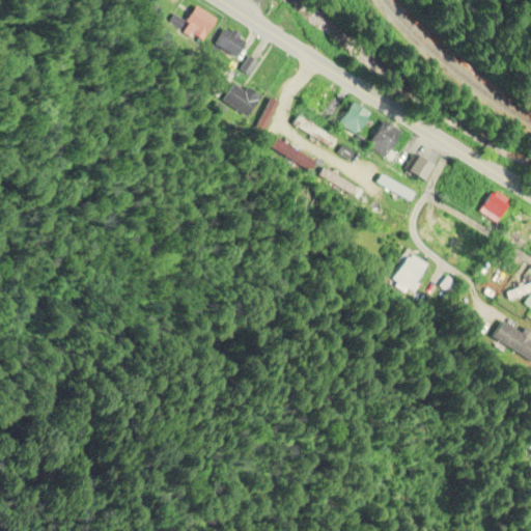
[(195,2),(218,17),(202,40),(184,28),(188,22),(184,19),(195,2)]
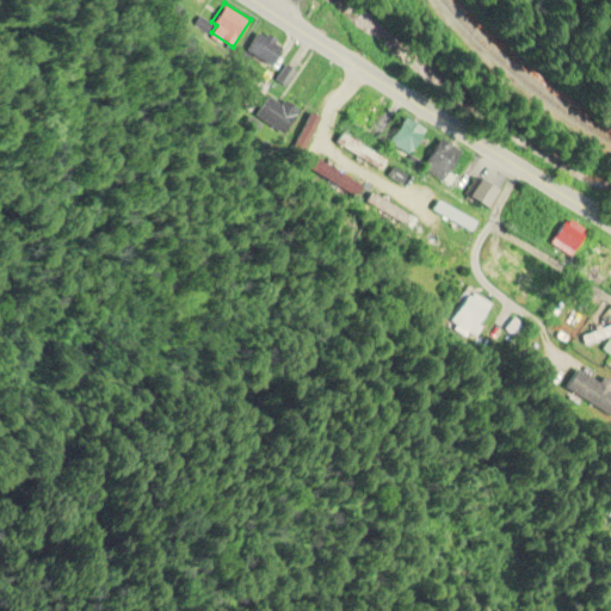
[(259,30),(266,35),(269,31),(277,36),(273,41),(284,47),(273,63),(248,48),(259,30)]
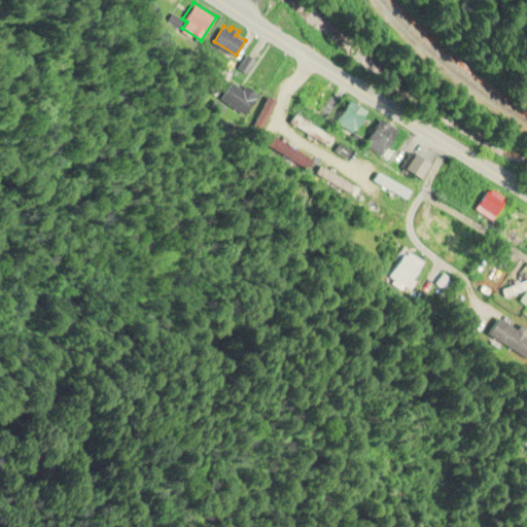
[(339,89),(325,110),(322,109),(319,113),(318,111),(316,113),(301,104),(318,75),(339,89)]
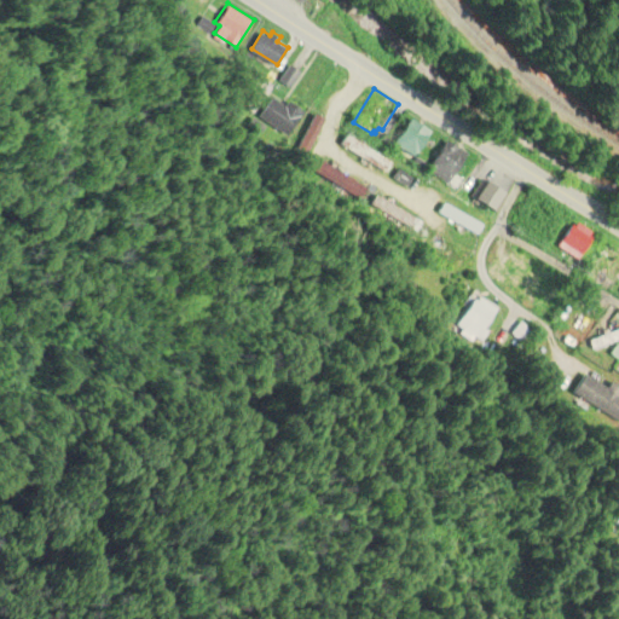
[(272,97),(283,104),(288,98),(302,109),(288,131),(261,111),(272,97)]
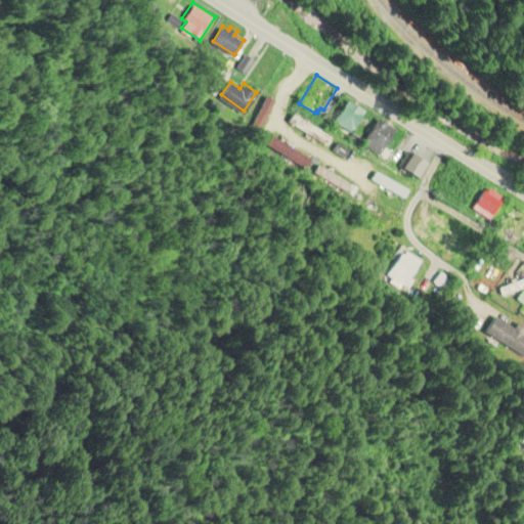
[(348,98),(364,108),(350,132),(333,121),(348,98)]
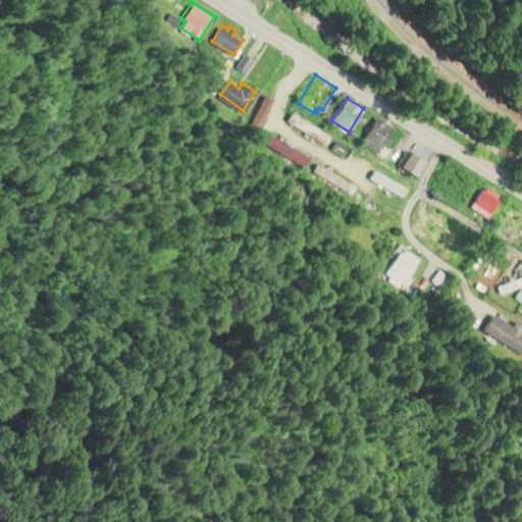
[(274,103),(257,146),(247,141),(264,99),(274,103)]
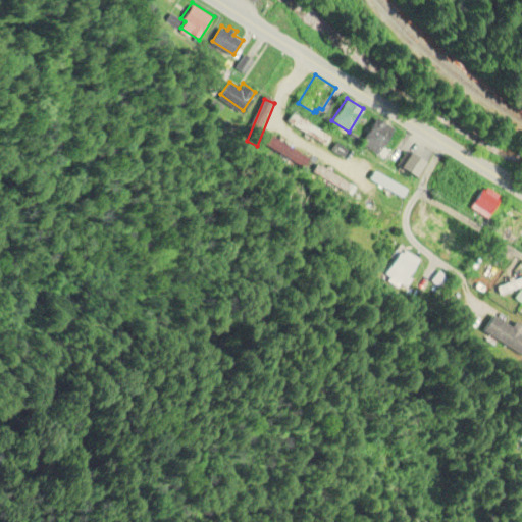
[(293,111),(330,135),(324,144),(286,120),(293,111)]
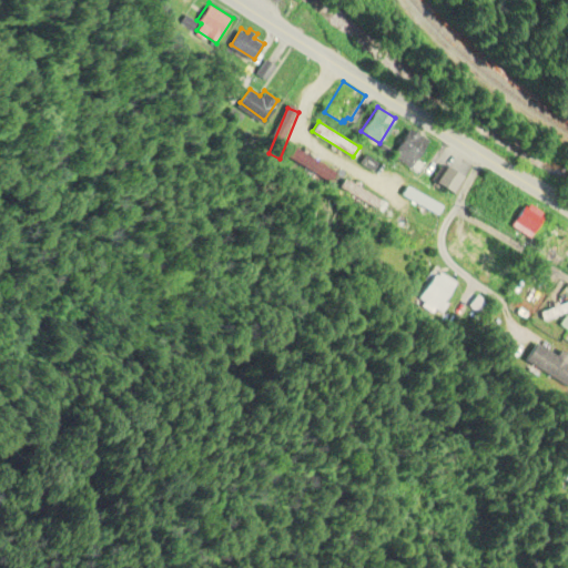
[(407,124),(430,138),(421,155),(417,154),(411,165),(392,154),(397,145),(395,144),(407,124)]
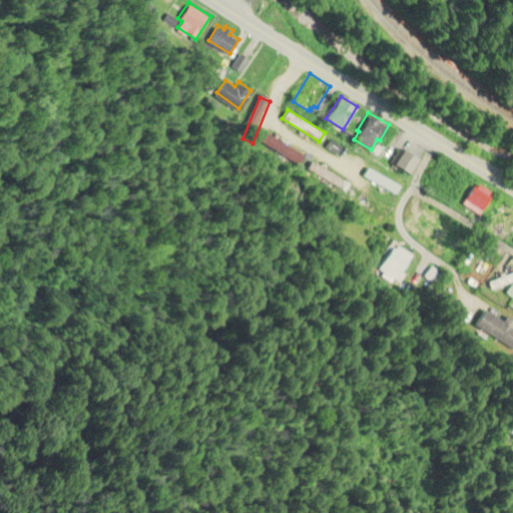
[(262,134),(302,157),(295,166),(257,144),(262,134)]
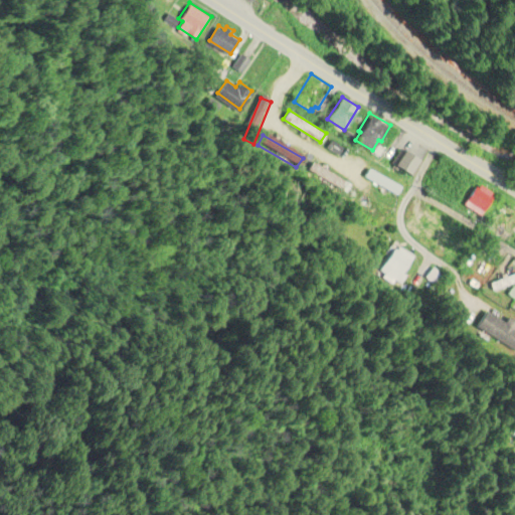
[(391,168),(400,151),(420,163),(410,179),(391,168)]
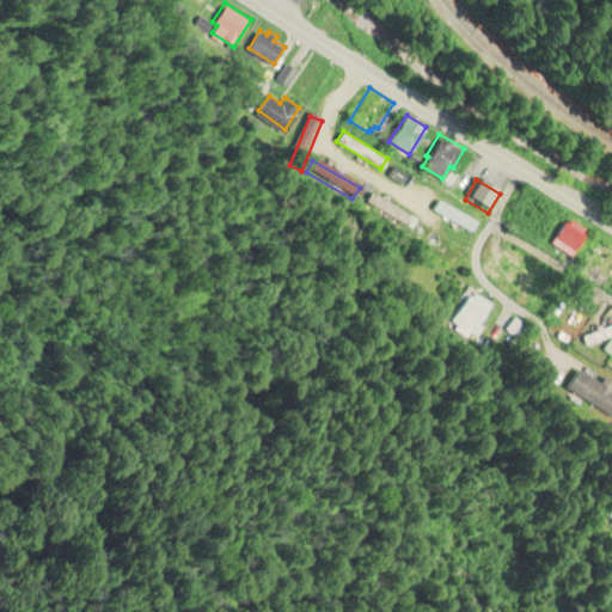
[(371,191),(417,220),(410,230),(365,203),(371,191)]
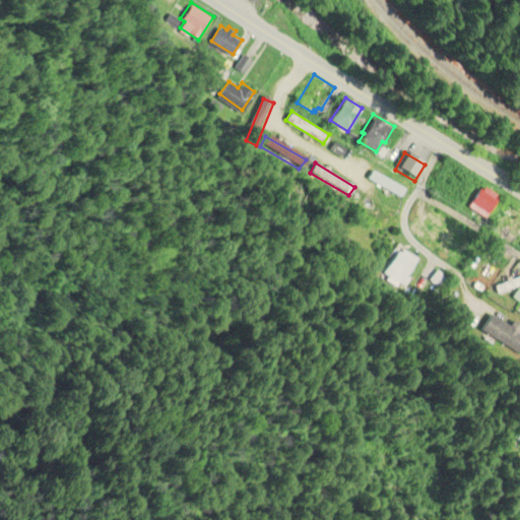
[(374,169),(406,187),(400,197),(368,179),(374,169)]
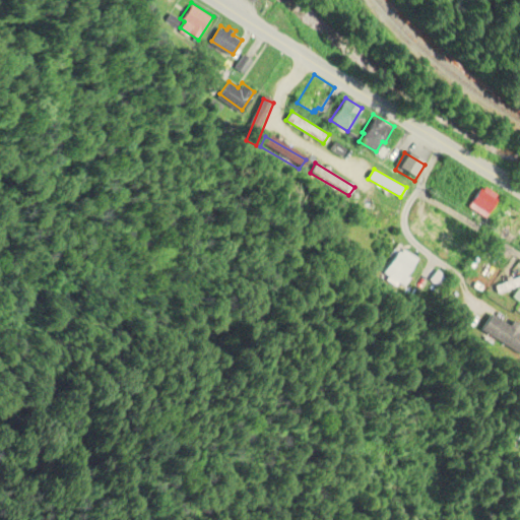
[(485,187),(498,194),(496,197),(500,199),(488,216),(468,204),(470,202),(472,203),(481,189),(483,190),(485,187)]
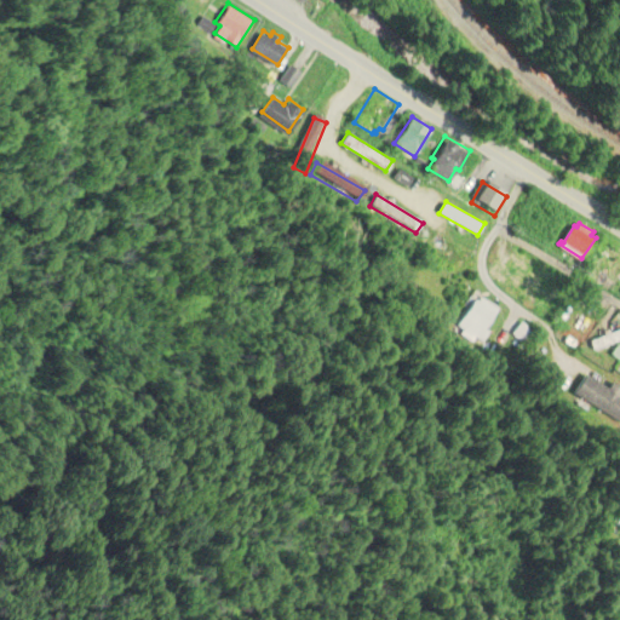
[(430,229),(468,256),(460,267),(423,240),(430,229)]
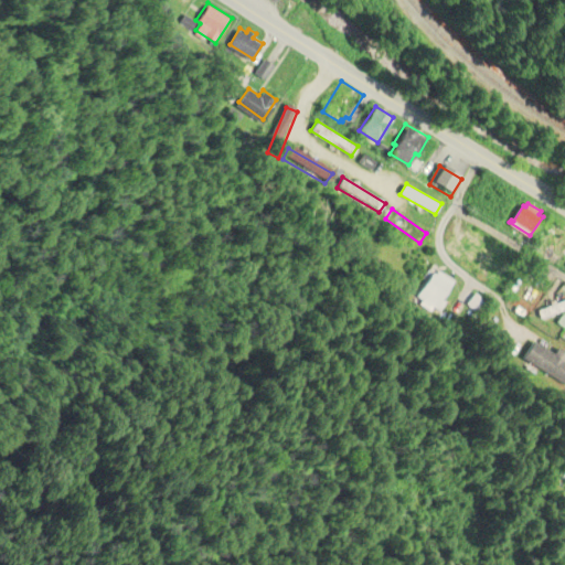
[(555,216),(564,222),(564,247),(563,252),(564,253),(564,256),(564,258),(552,252),(548,256),(536,249),(555,216)]
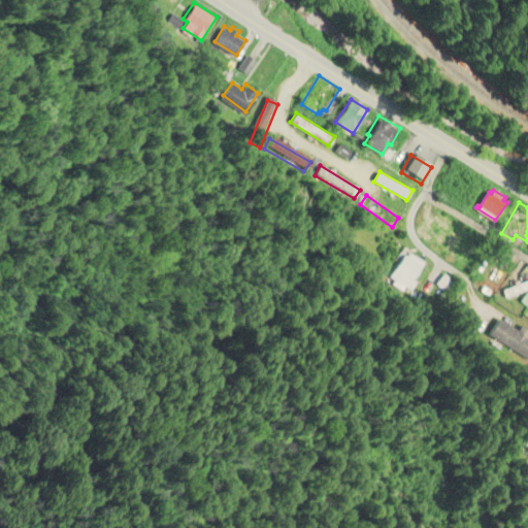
[(432,218),(437,220),(439,217),(453,224),(450,230),(457,234),(448,251),(422,236),(432,218)]
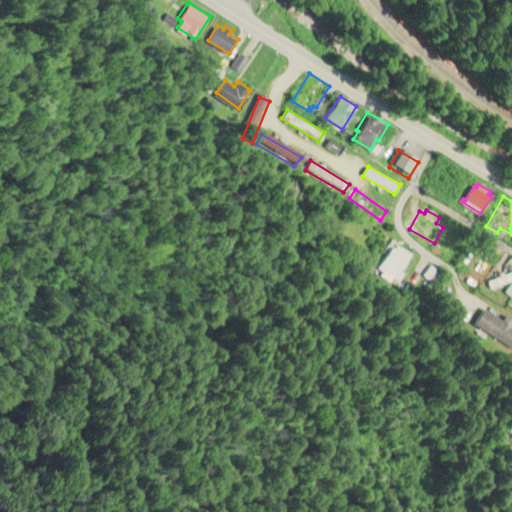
[(377,268),(390,248),(392,249),(394,246),(410,256),(399,272),(402,274),(397,283),(392,280),(390,283),(380,276),(382,272),(377,268)]
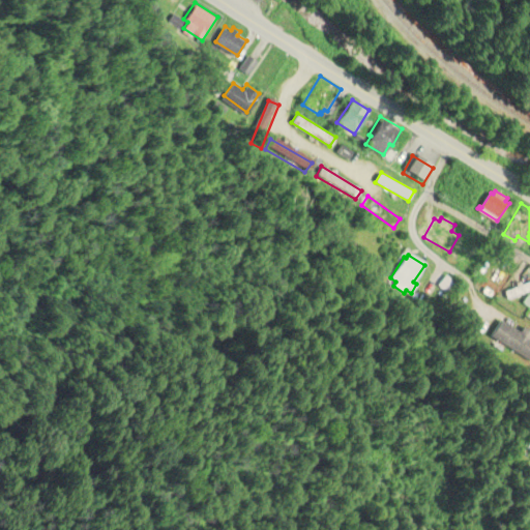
[(444,274),(457,284),(448,295),(436,286),(444,274)]
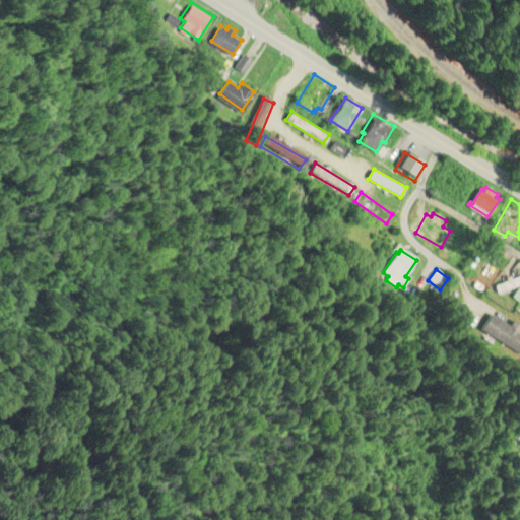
[(519,275),(506,280),(509,289),(519,285),(519,275)]
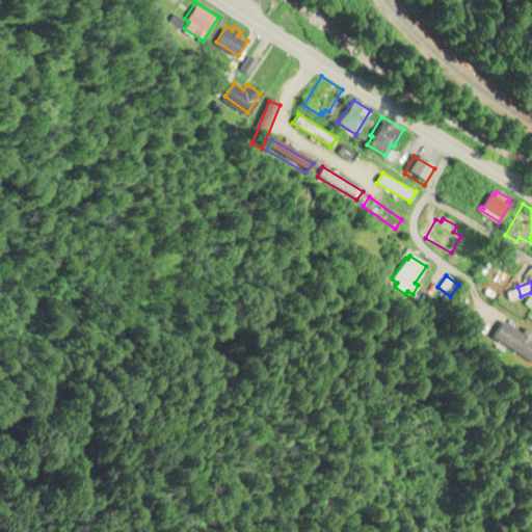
[(531,363),(490,335),(501,320),(520,333),(524,327),(531,333),(531,337),(531,339),(531,363)]
